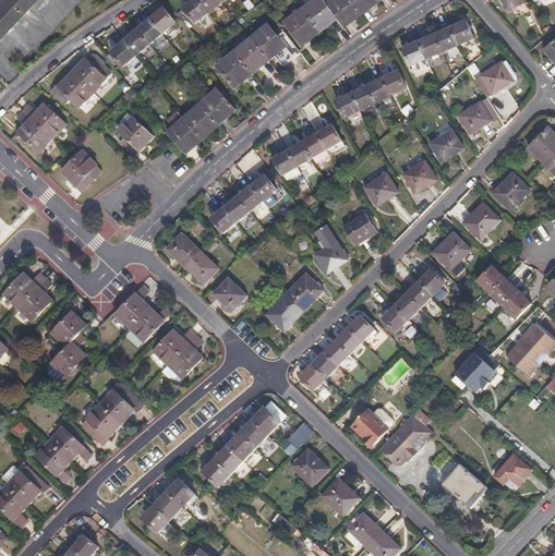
[(0,0),(0,35),(33,0),(0,0)]
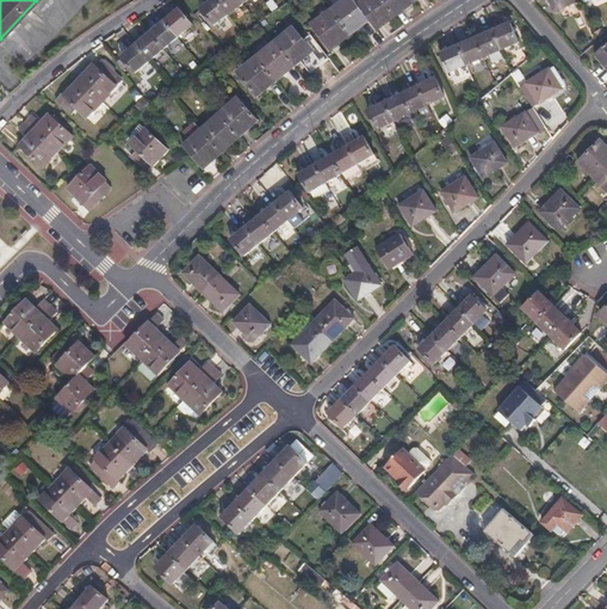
[(225,14),(215,0),(209,0),(198,8),(211,25),(225,14)]
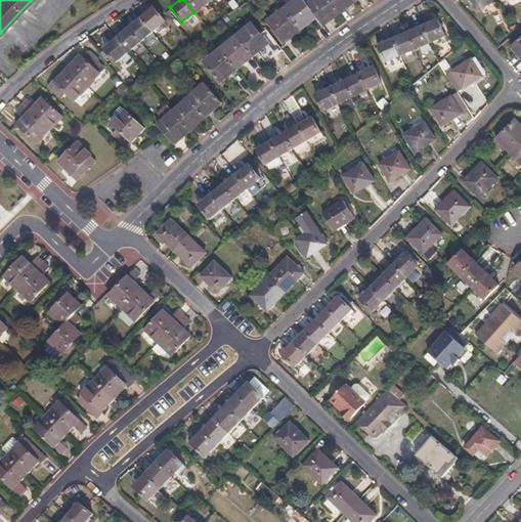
[(207,2),(205,0),(184,0),(193,12),(207,2)]
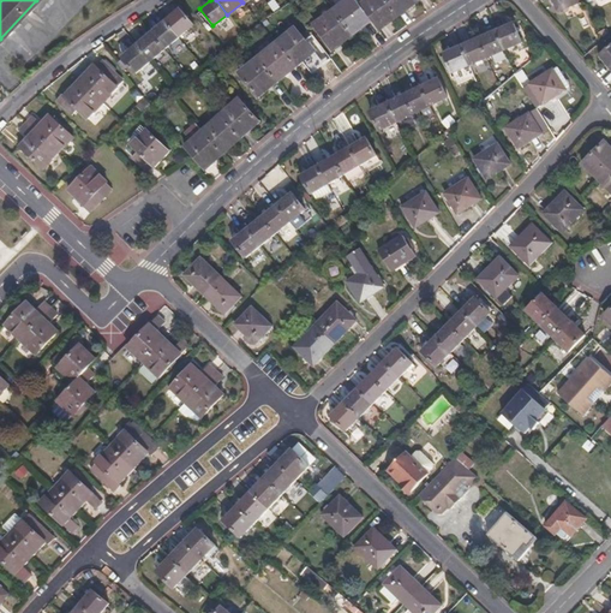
[(342,0),(331,9),(349,34),(357,29),(355,27),(367,18),(357,4),(354,0),(342,0)]
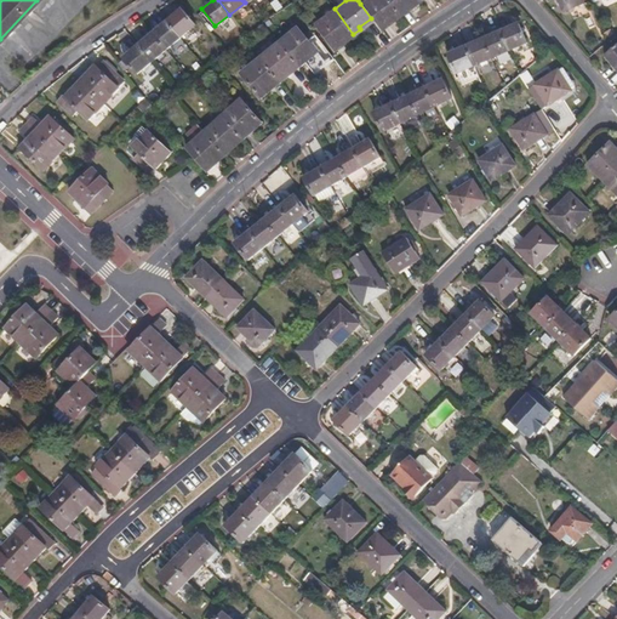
[(371,18),(378,28),(392,18),(393,21),(399,16),(398,13),(388,0),(365,0),(360,4),(371,18)]
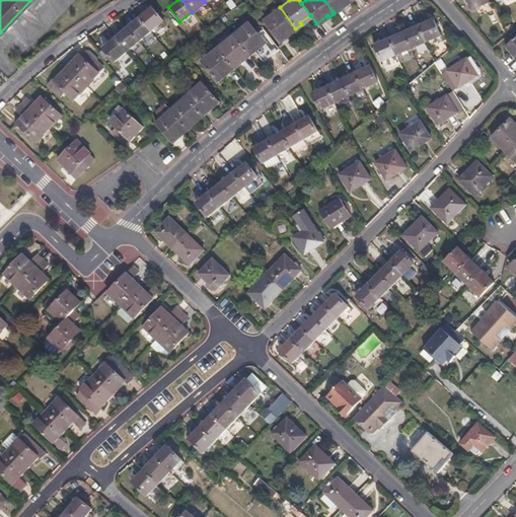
[(345,5),(351,1),(350,0),(324,0),(333,11),(343,3),(345,5)]
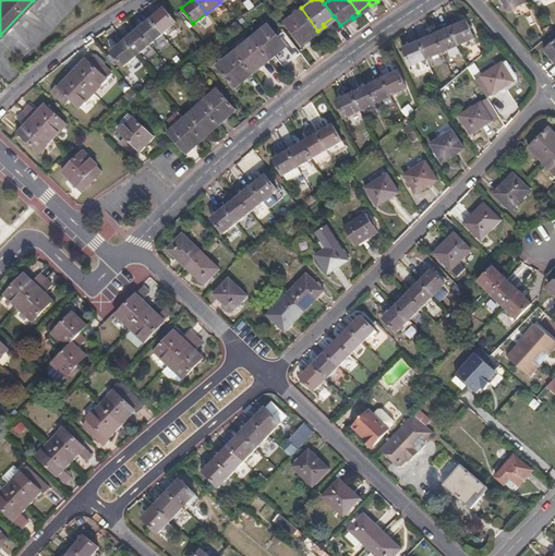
[(501,0),(505,9),(526,0),(501,0)]
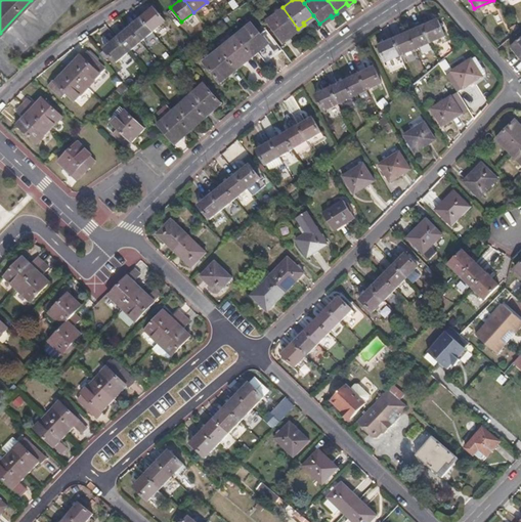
[(152,6),(139,17),(150,31),(163,20),(152,6)]
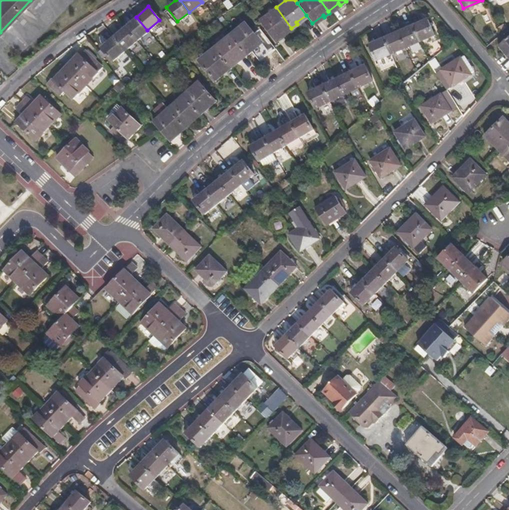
[(285,33),(291,28),(276,7),(260,19),(274,38),(284,31),(285,33)]
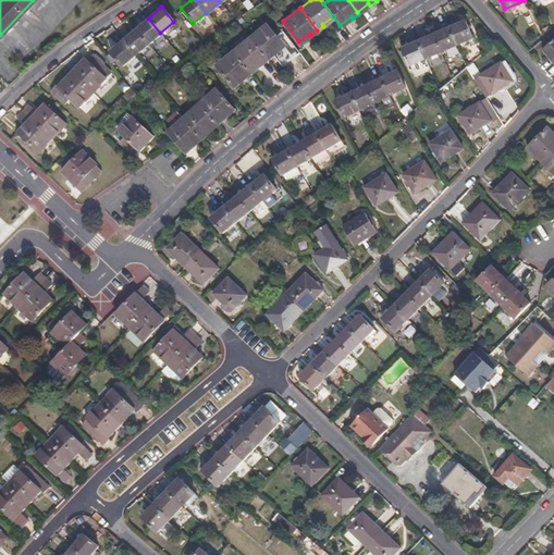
[(160,33),(148,19),(135,29),(147,45),(160,33)]
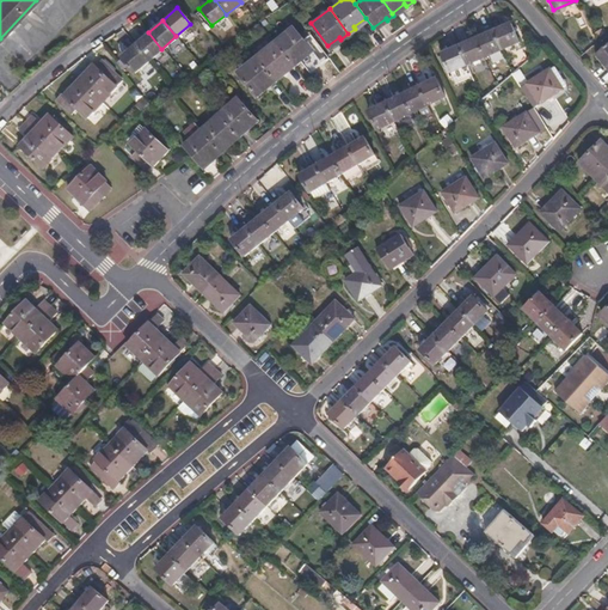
[(490,30),(498,49),(516,42),(508,22),(490,30)]
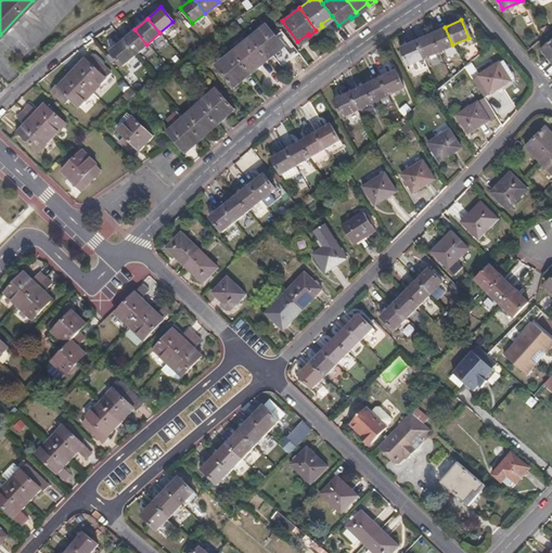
[(265,59),(266,60),(271,55),(270,54),(281,46),(265,24),(247,38),(265,59)]
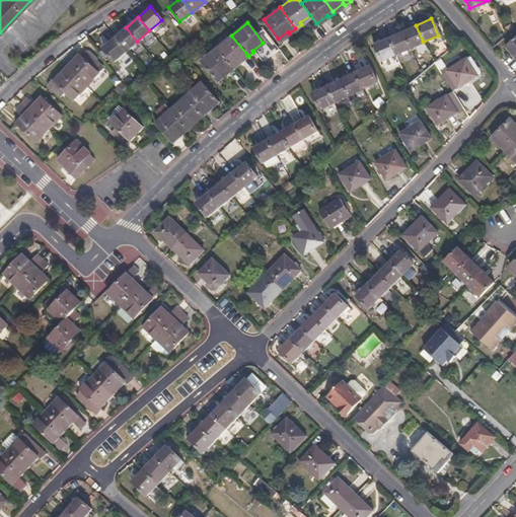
[(409,48),(423,42),(416,25),(401,31),(409,48)]
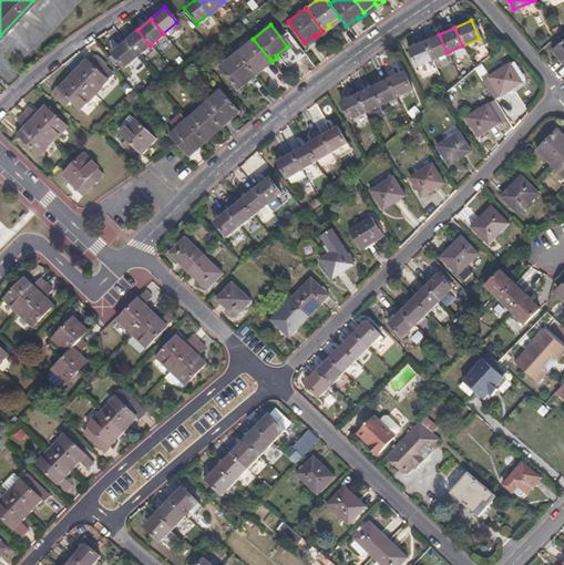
[(150,45),(137,30),(124,41),(136,55),(150,45)]
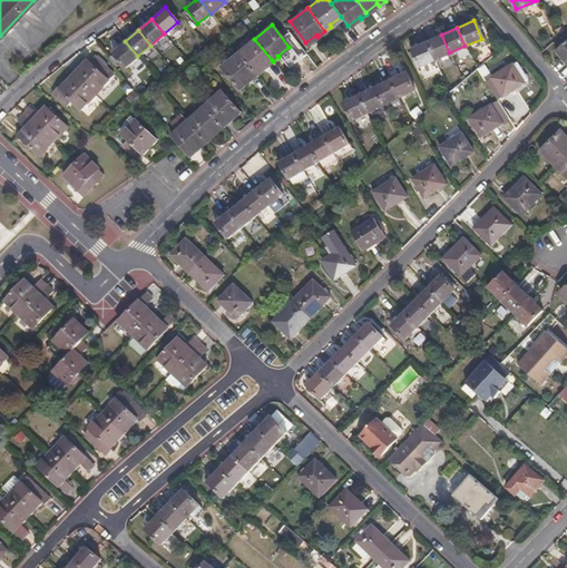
[(449,52),(441,35),(426,41),(433,60),(449,52)]
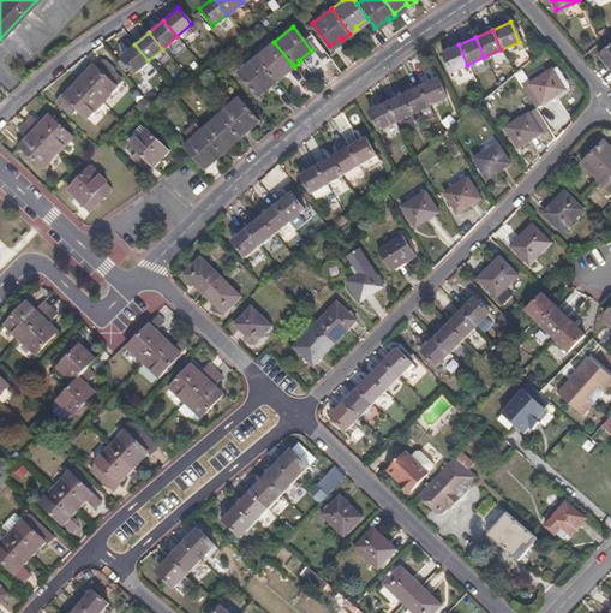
[(610,41),(597,54),(609,69),(610,65),(610,41)]
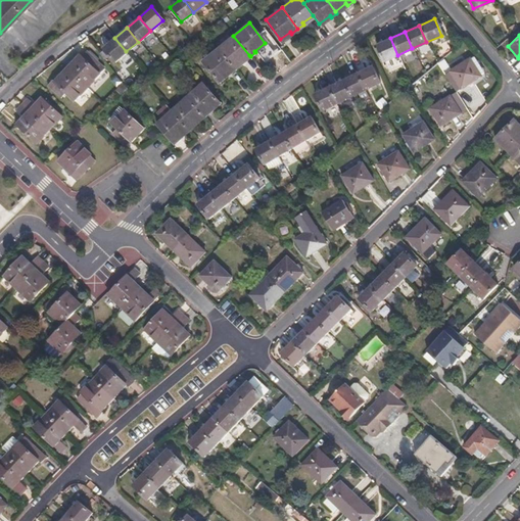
[(233,67),(234,69),(240,64),(239,63),(249,55),(233,36),(217,48),(233,67)]
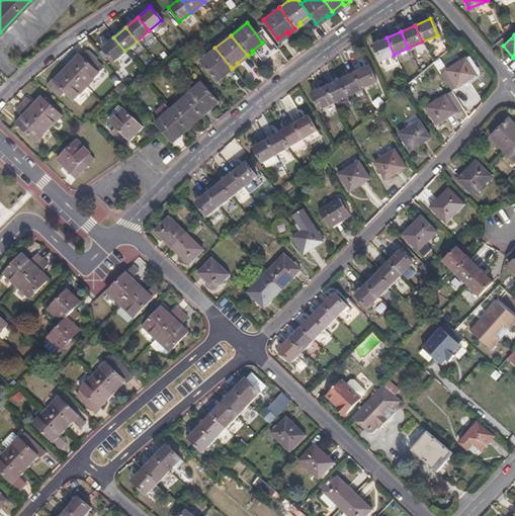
[(124,51),(113,37),(101,48),(112,61),(124,51)]
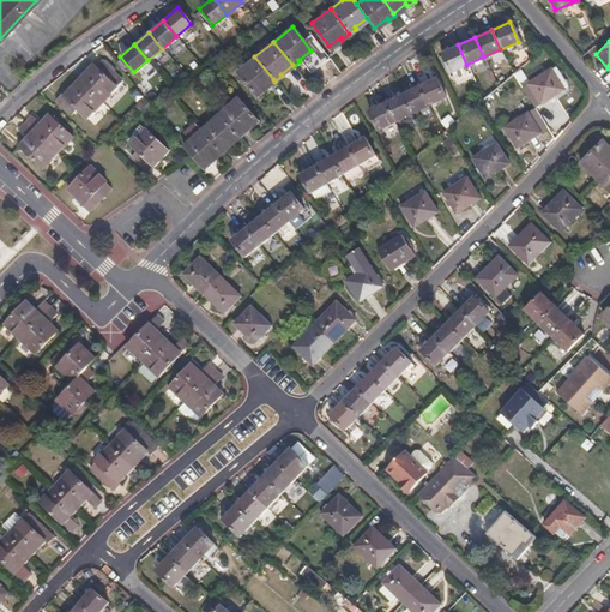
[(466,65),(458,45),(440,52),(448,72),(466,65)]
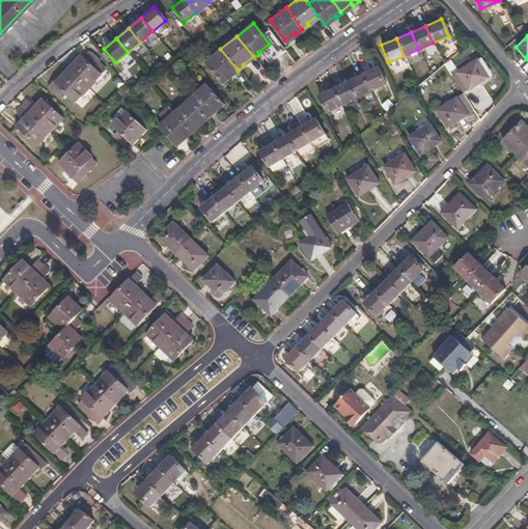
[(226,77),(237,68),(220,49),(204,61),(222,83),(227,79),(226,77)]
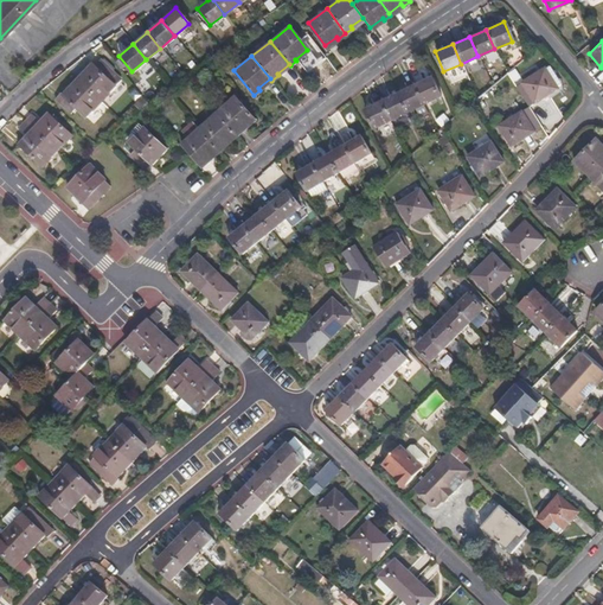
[(90,63),(76,78),(100,100),(114,84),(108,78),(113,72),(98,58),(92,64),(90,63)]
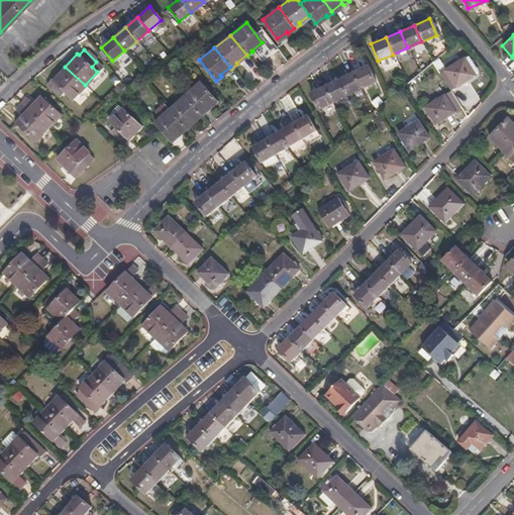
[(443,69),(453,87),(473,75),(463,57),(443,69)]
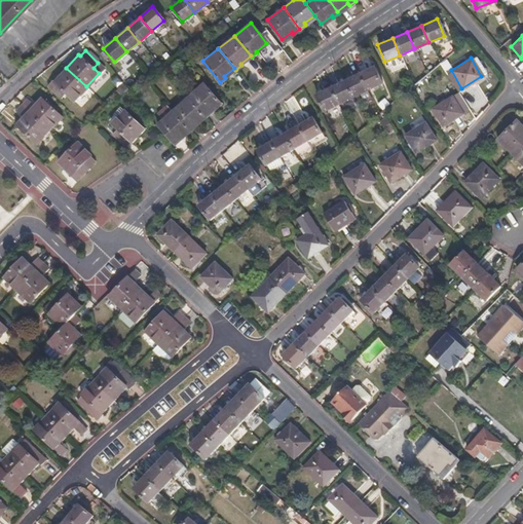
[(104,68),(98,63),(94,68),(99,73),(104,68)]
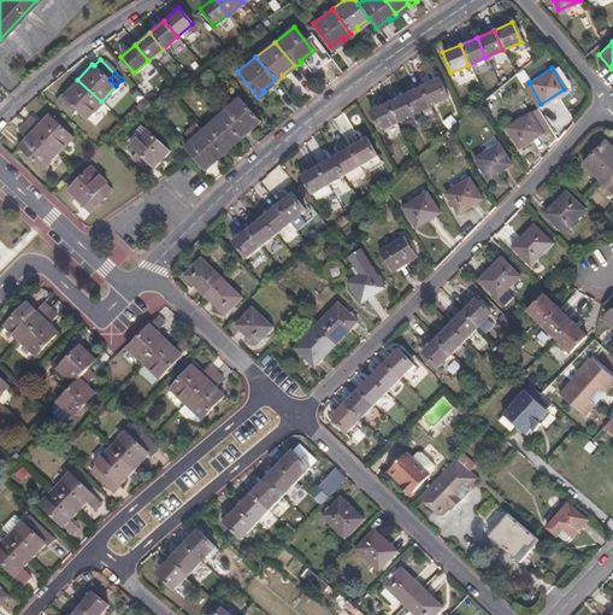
[(437,78),(420,87),(429,105),(447,97),(437,78)]
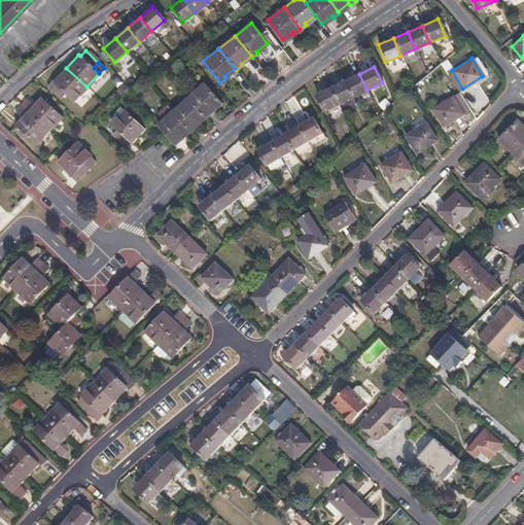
[(86,86),(66,68),(53,81),(51,80),(46,85),(61,98),(65,93),(73,100),(86,86)]
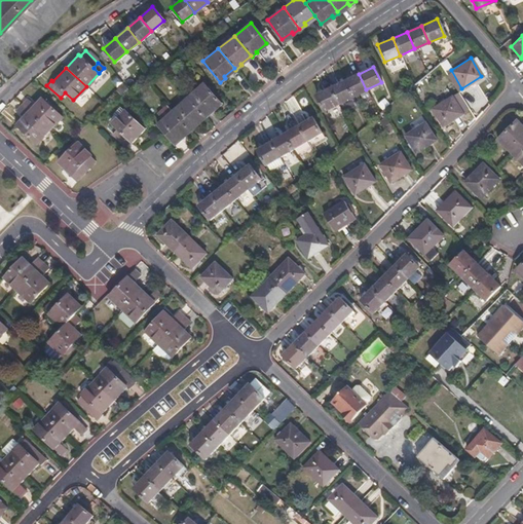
[(366,89),(359,74),(344,80),(351,97),(366,89)]
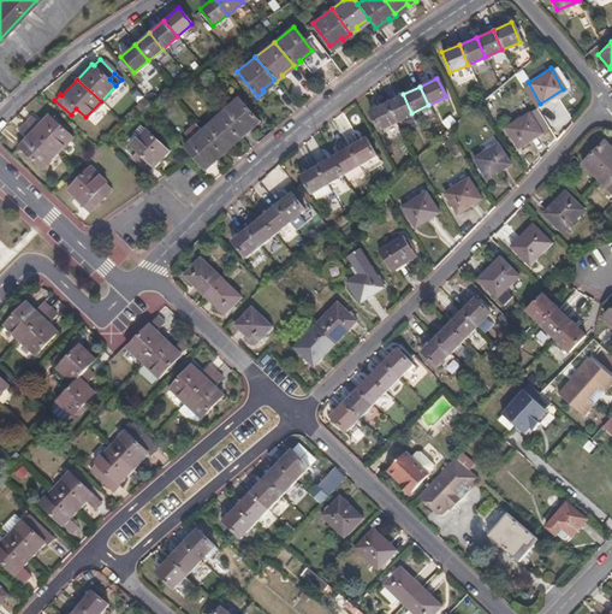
[(385,102),(394,122),(411,113),(403,94),(385,102)]
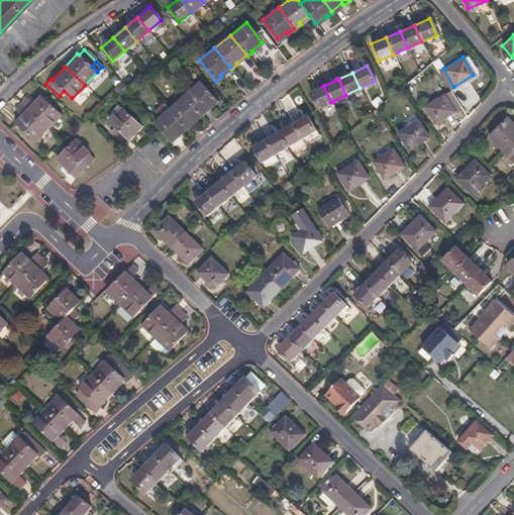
[(183,96),(199,114),(209,105),(210,107),(215,102),(198,83),(183,96)]
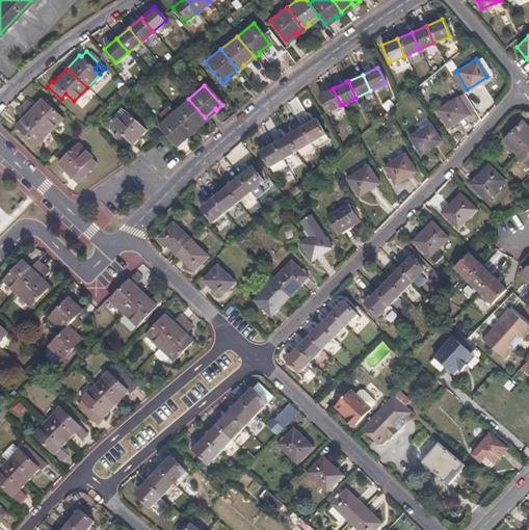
[(326,112),(341,105),(333,88),(318,96),(326,112)]
